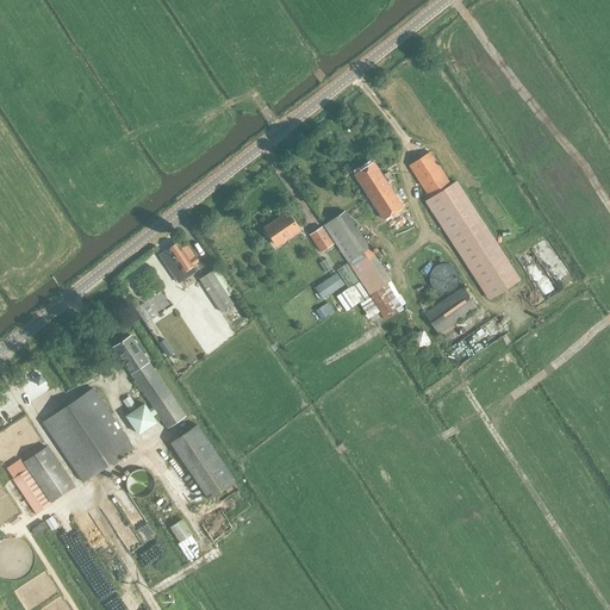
[(409,165),(430,198),(452,185),(430,151),(409,165)]
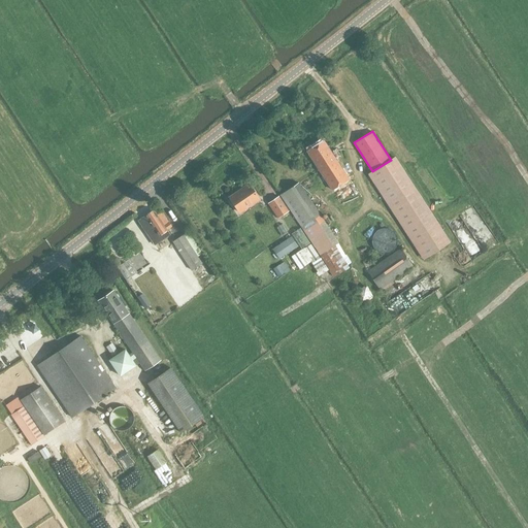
[(334,158),(340,155),(336,149),(330,152),(323,140),(307,151),(312,159),(311,160),(315,164),(316,164),(332,189),(348,178),(334,158)]
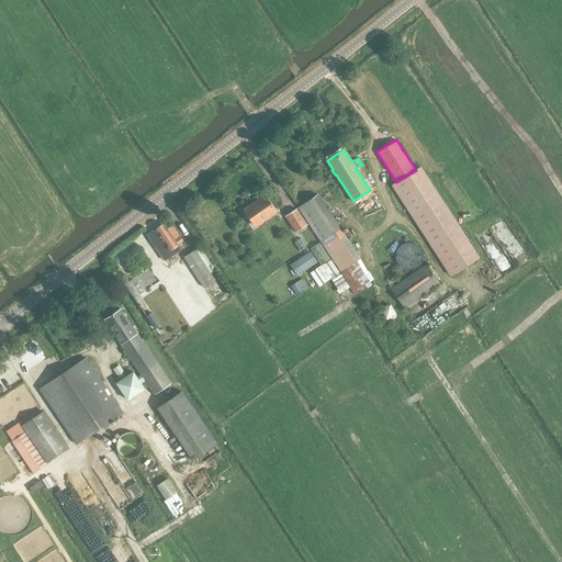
[(450,274),(478,257),(420,167),(416,170),(396,182),(392,186),(450,274)]
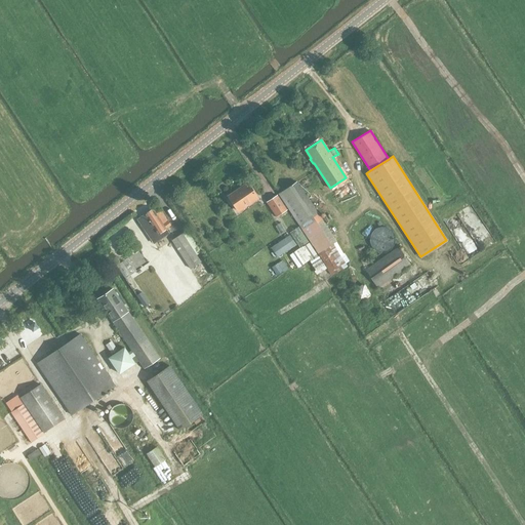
[(318,252),(335,241),(296,182),(279,194),(318,252)]
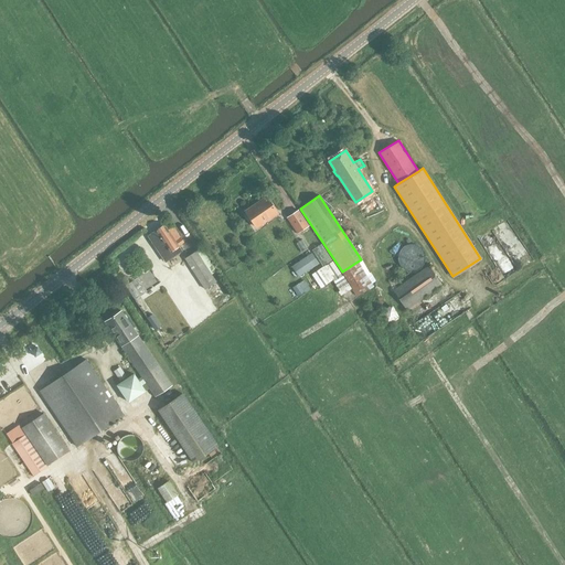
[(256,226),(277,212),(267,196),(246,211),(256,226)]
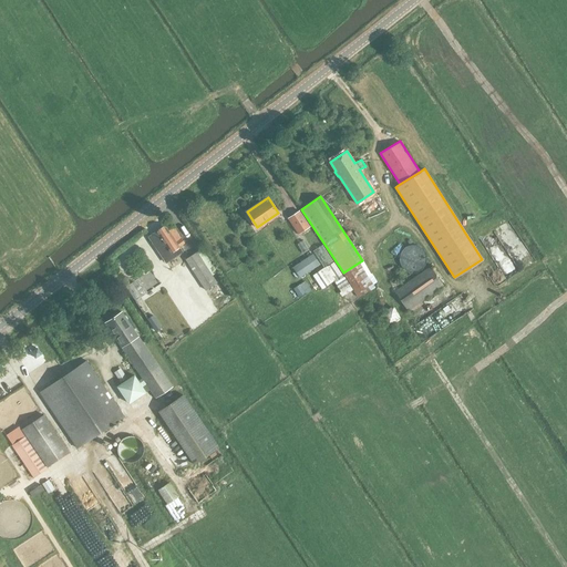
[(299,210),(288,218),(298,234),(309,226),(299,210)]
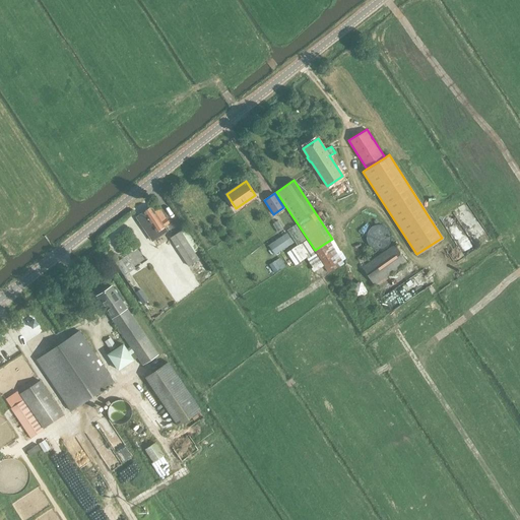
[(151,206),(136,217),(152,241),(168,232),(165,226),(170,223),(160,210),(156,205),(152,208),(151,206)]
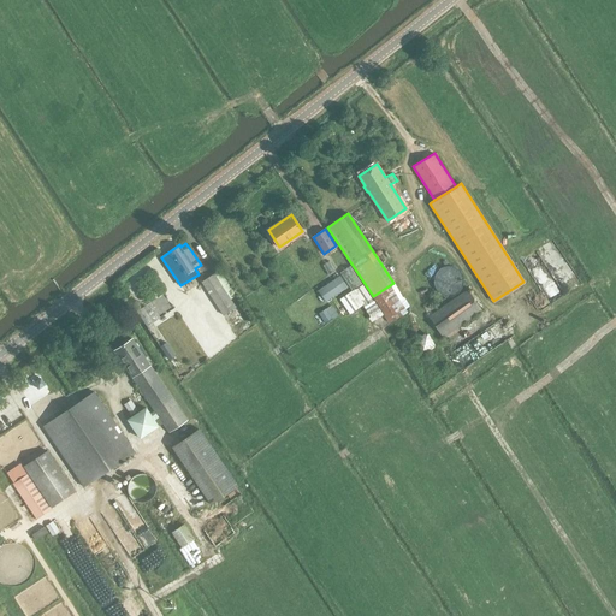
[(455,292),(467,276),(449,262),(437,278),(455,292)]
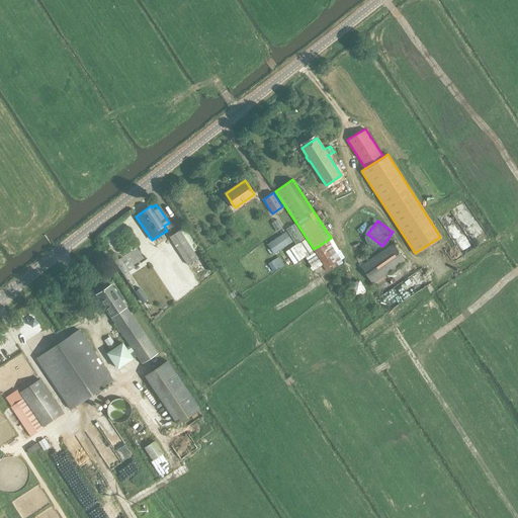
[(458,221),(446,230),(464,254),(476,246),(458,221)]
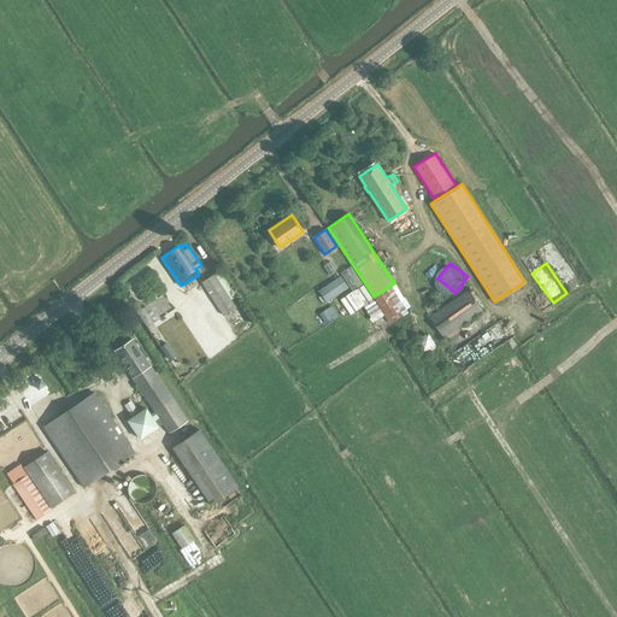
[(223,315),(235,307),(215,275),(203,282),(223,315)]
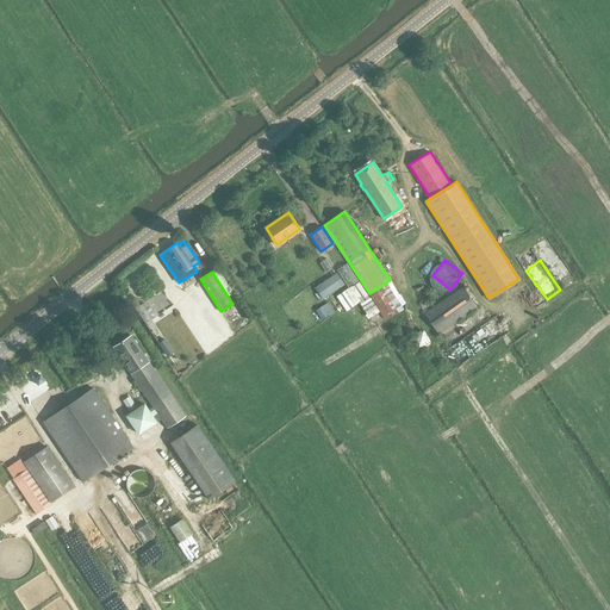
[(337,273),(315,288),(323,299),(344,285),(337,273)]
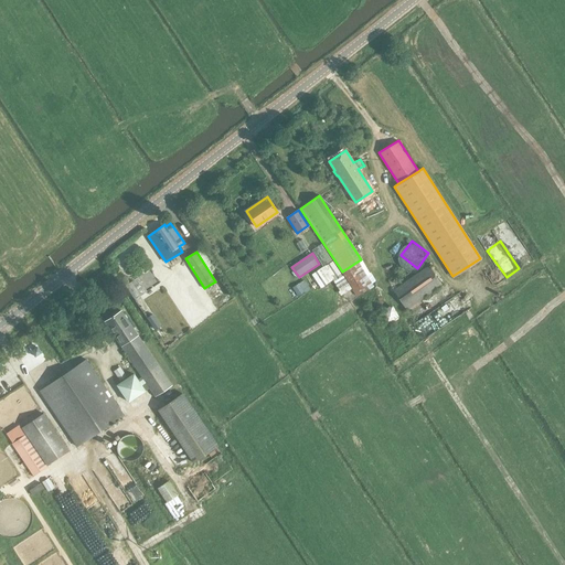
[(406,309),(440,284),(427,265),(393,290),(406,309)]
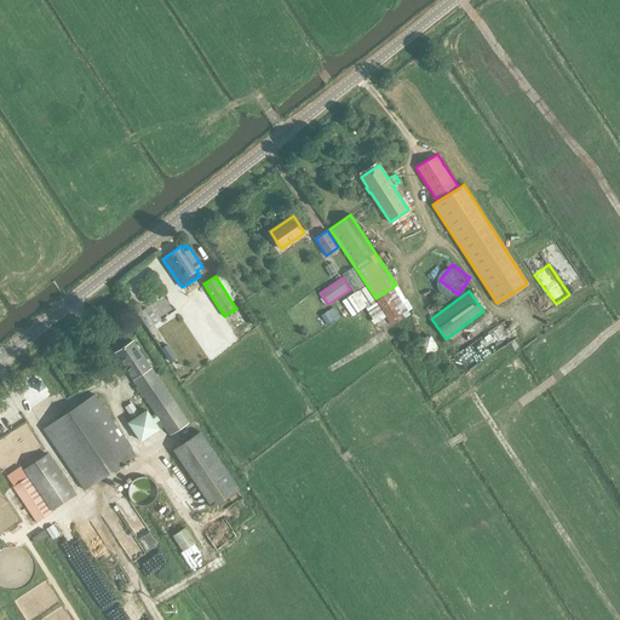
[(153,303),(164,319),(177,309),(166,293),(153,303)]
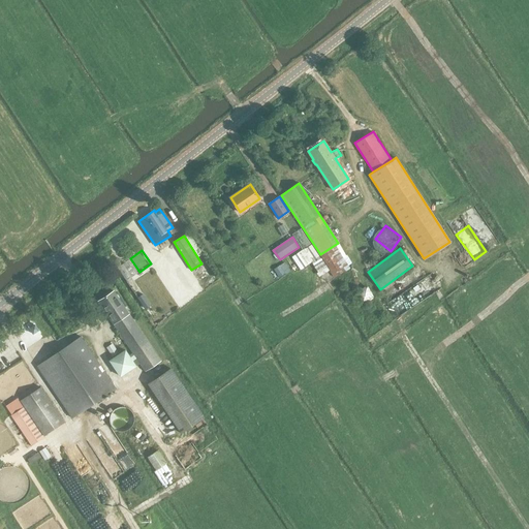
[(127,280),(139,272),(130,258),(118,267),(127,280)]
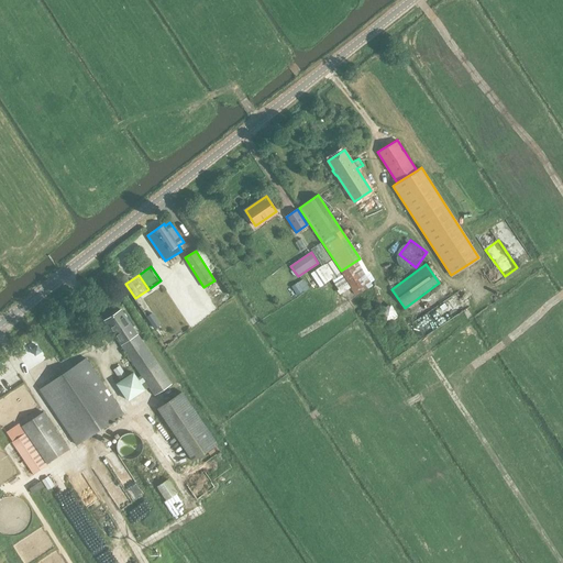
[(293,285),(299,294),(310,287),(305,278),(293,285)]
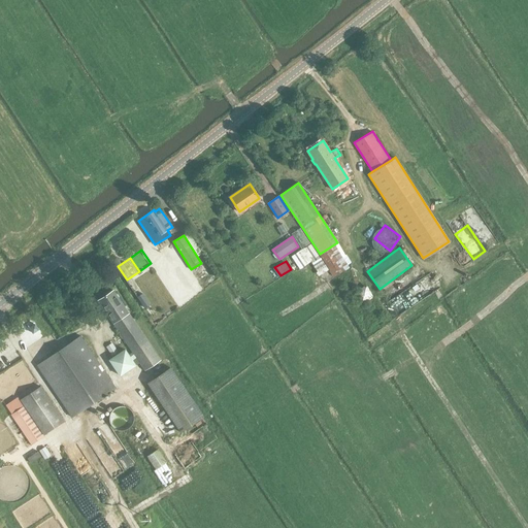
[(408,289),(424,276),(419,269),(390,292),(398,302),(411,292),(408,289)]
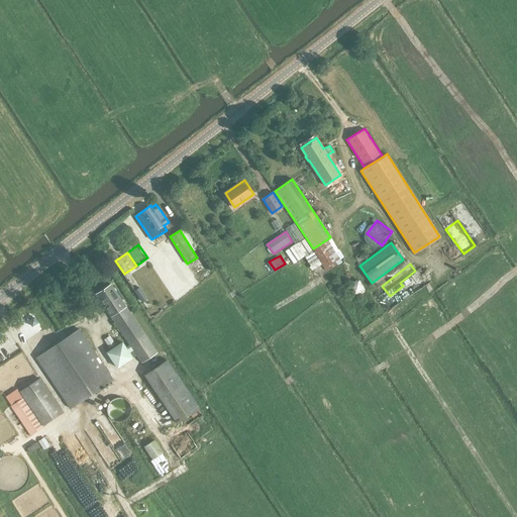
[(352,282),(355,294),(365,292),(363,280),(352,282)]
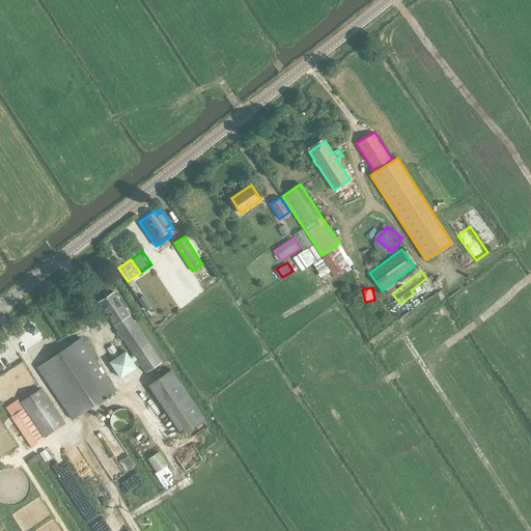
[(120,376),(140,364),(145,372),(161,362),(113,291),(99,302),(133,354),(129,357),(126,351),(110,361),(120,376)]
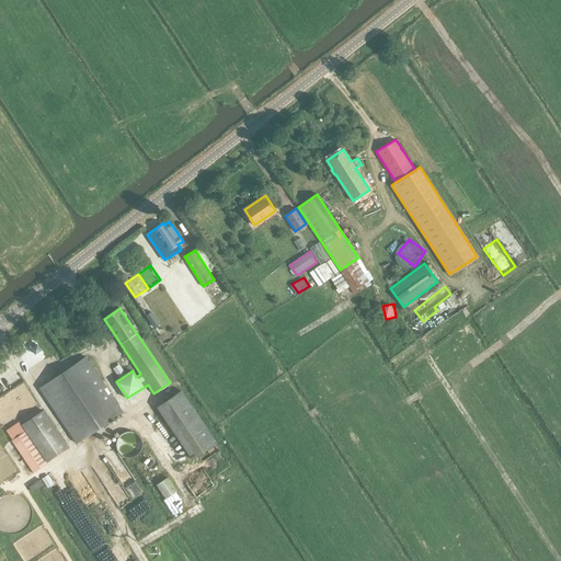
[(156,328),(162,322),(152,310),(147,315),(156,328)]
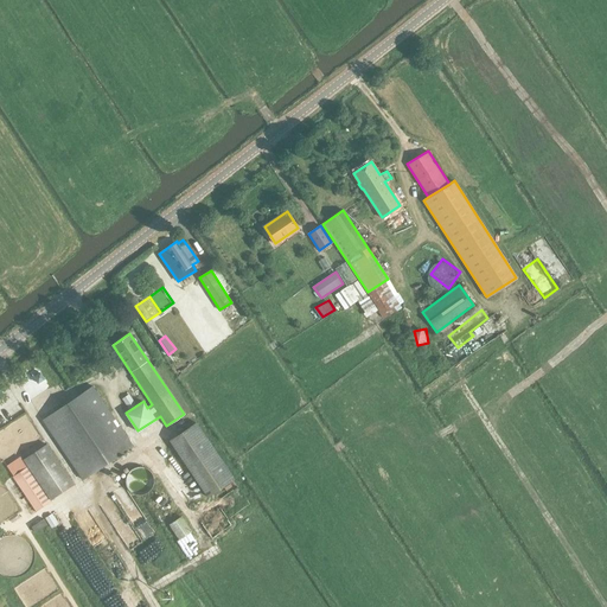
[(40,372),(33,377),(38,384),(44,379),(40,372)]
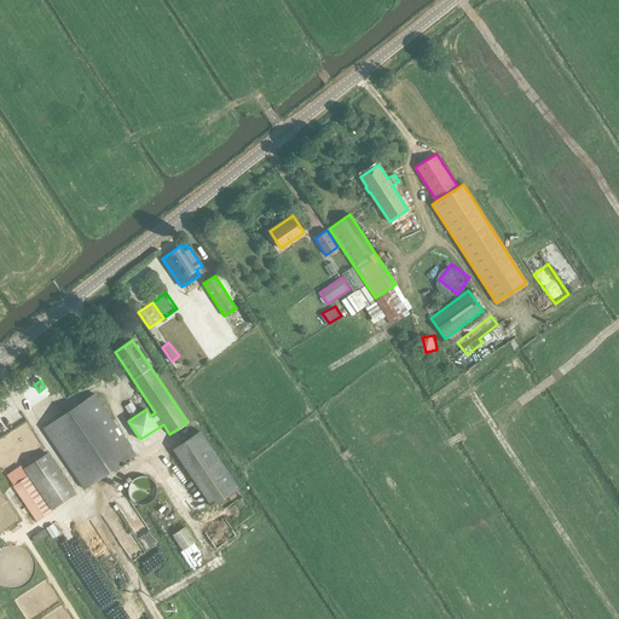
[(85,489),(134,453),(94,394),(44,428),(85,489)]
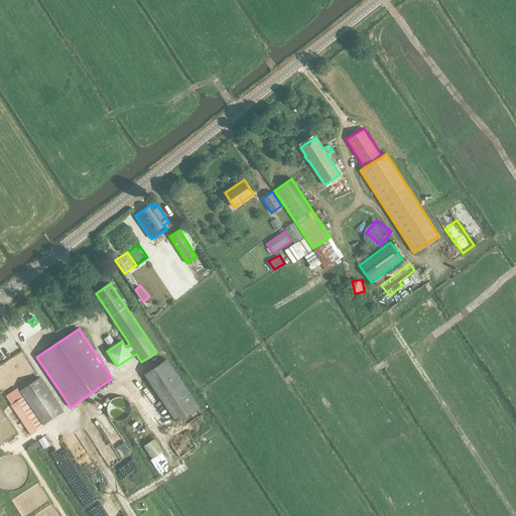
[(112,333),(117,342),(123,339),(118,330),(112,333)]
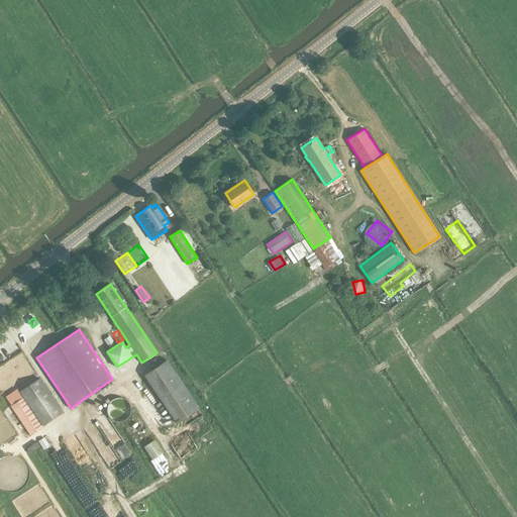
[(177,422),(199,407),(167,359),(144,375),(177,422)]
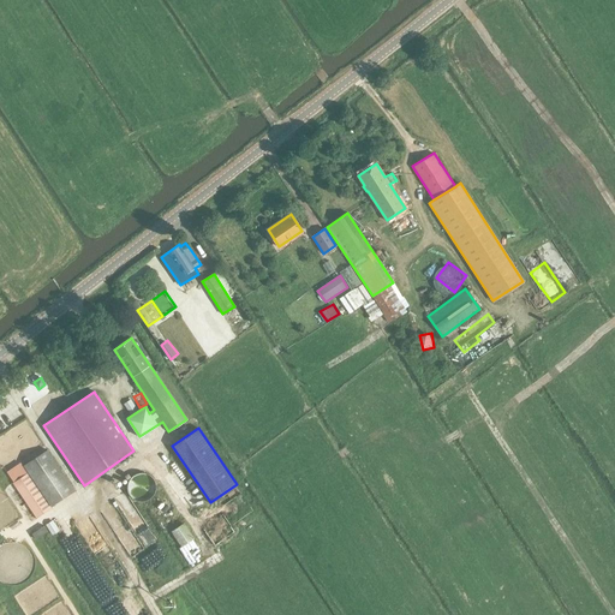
[(51,506),(73,490),(47,449),(24,465),(29,472),(12,483),(36,518),(52,508),(51,506)]
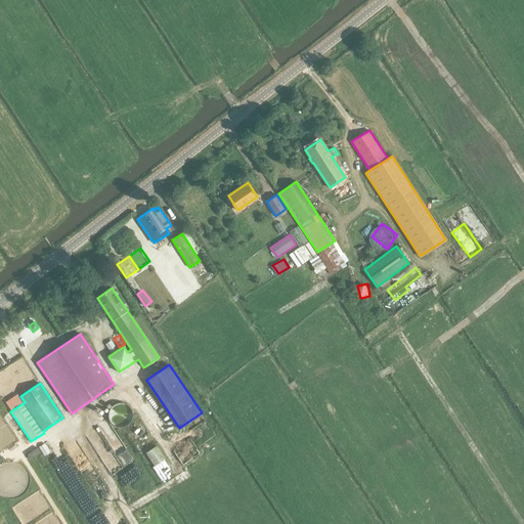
[(114,405),(116,423),(135,421),(133,403),(114,405)]
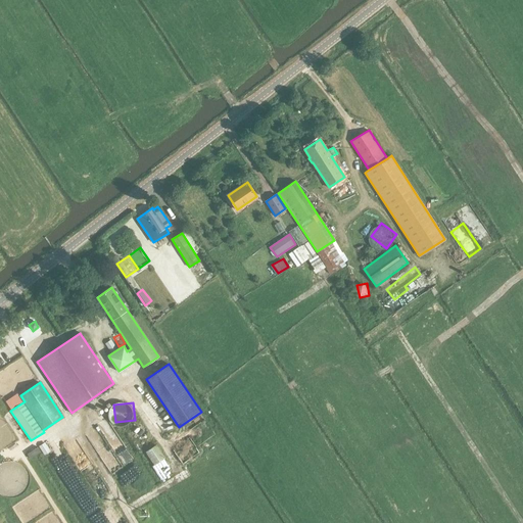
[(44,442),(40,446),(47,454),(51,449),(44,442)]
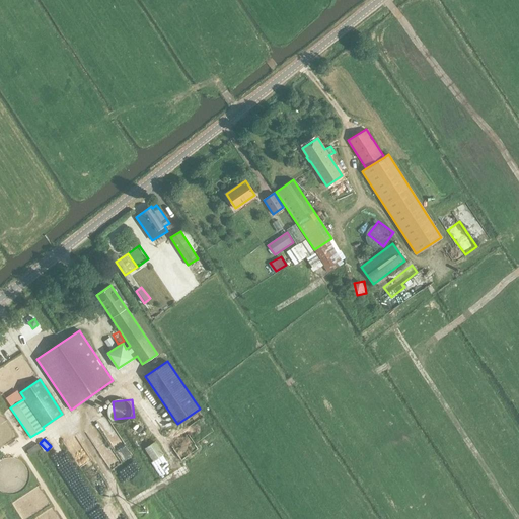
[(144,448),(152,462),(163,454),(154,441),(144,448)]
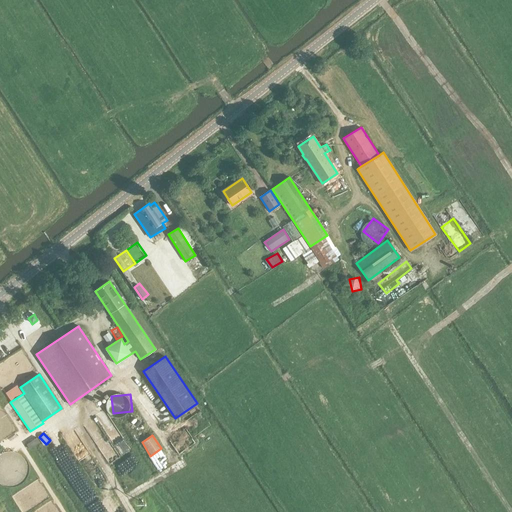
[(39,437),(29,442),(31,446),(41,442),(39,437)]
